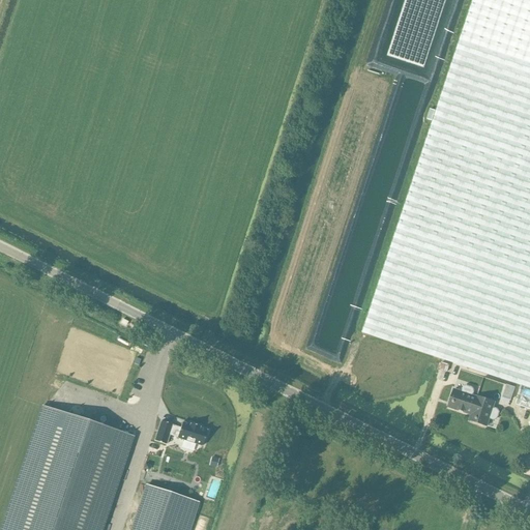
[(529,0),(472,0),(362,333),(521,386),(514,405),(529,410),(529,419),(528,428),(529,428),(529,0)]
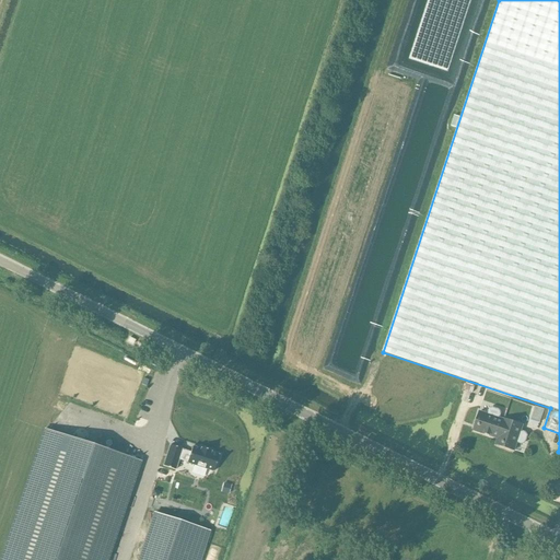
[(471,393),(474,385),(465,383),(463,389),(471,393)]
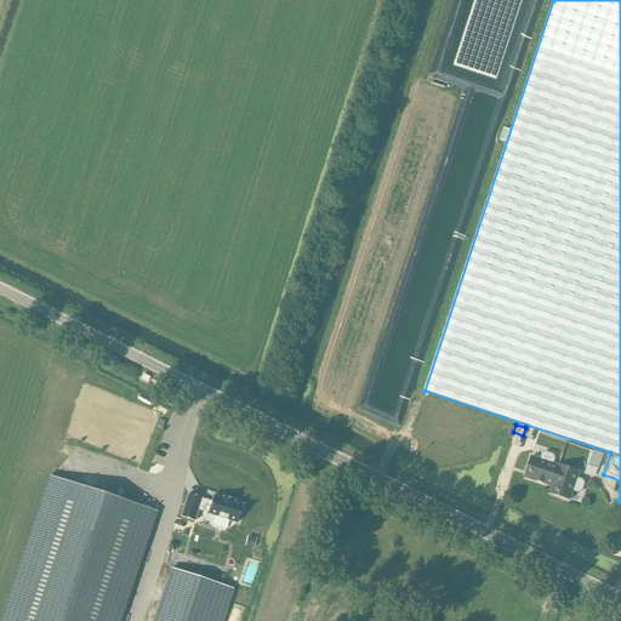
[(556,495),(569,500),(573,490),(577,493),(581,491),(582,489),(584,484),(582,480),(576,478),(579,472),(558,465),(558,466),(552,463),(554,459),(553,455),(545,453),(542,454),(540,460),(531,457),(527,471),(530,472),(529,478),(552,486),(551,489),(557,490),(556,495)]
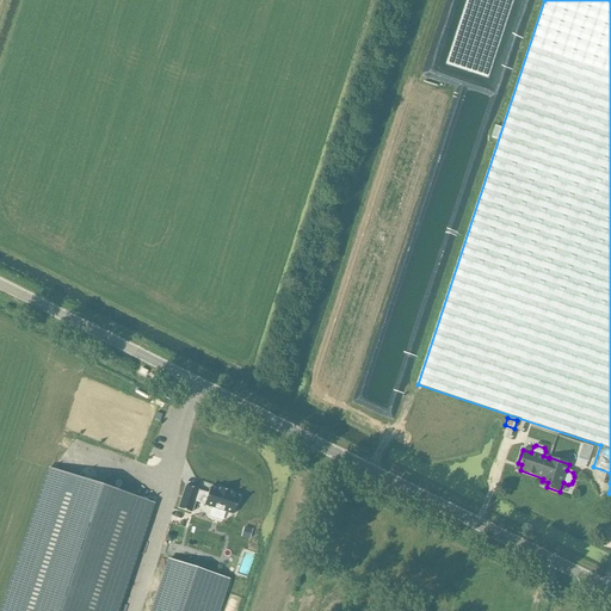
[(116,610),(153,504),(50,469),(1,610),(116,610)]
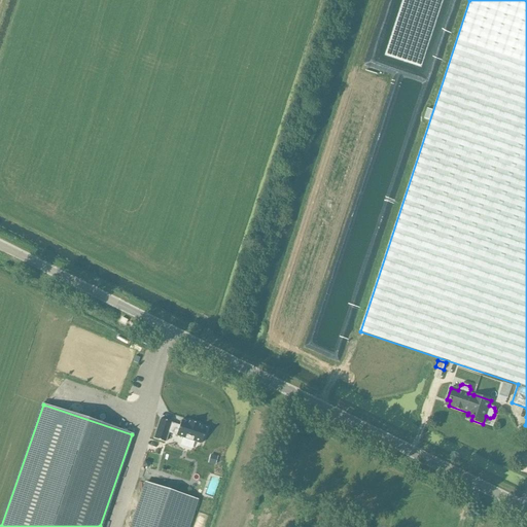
[(161,417),(153,436),(166,441),(170,428),(175,430),(175,431),(202,440),(207,424),(181,415),(179,422),(178,422),(178,423),(172,422),(173,421),(161,417)]
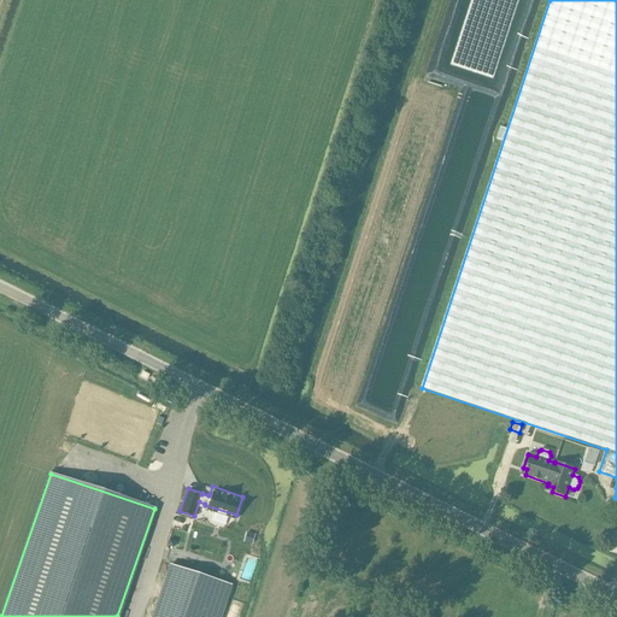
[(224,538),(236,540),(238,529),(225,527),(224,538)]
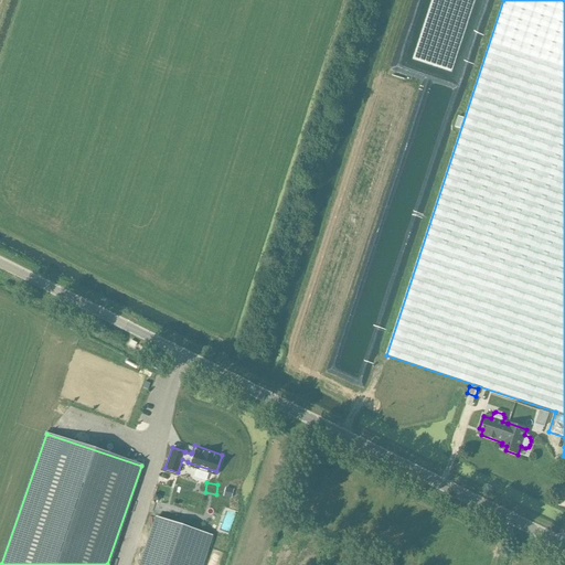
[(222,491),(217,509),(225,511),(231,493),(222,491)]
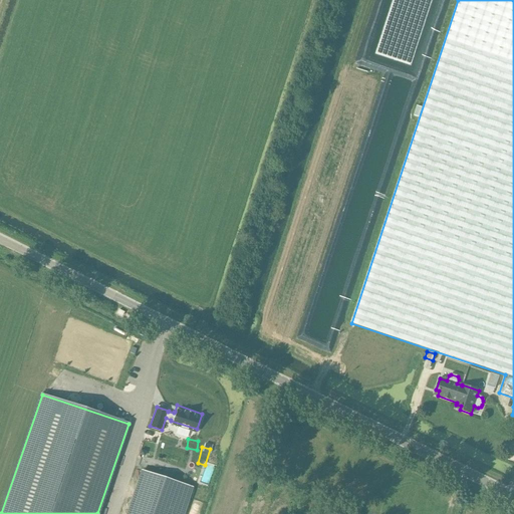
[(148,471),(133,513),(181,513),(191,485),(148,471)]
